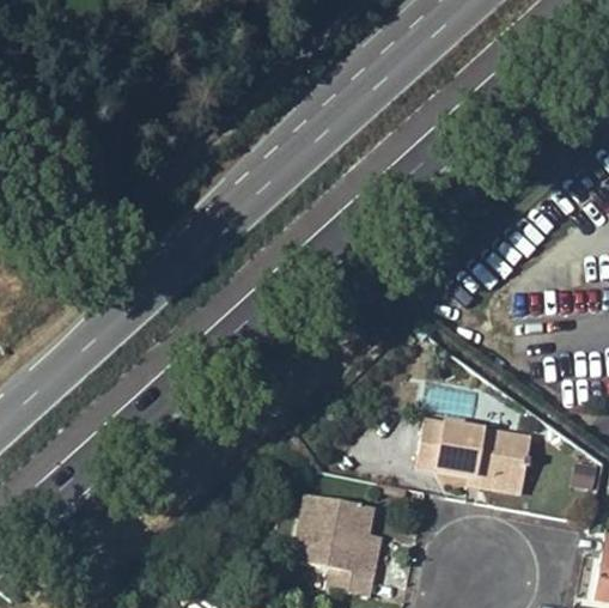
[(510,481),(519,437),(425,418),(419,451),(439,455),(438,463),(437,467),(470,473),(510,481)]
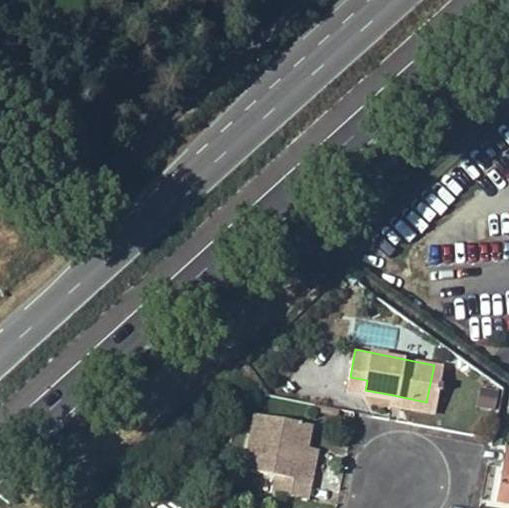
[(444,367),(434,365),(426,402),(393,395),(392,403),(435,411),(440,389),(437,389),(439,382),(441,382),(444,367)]
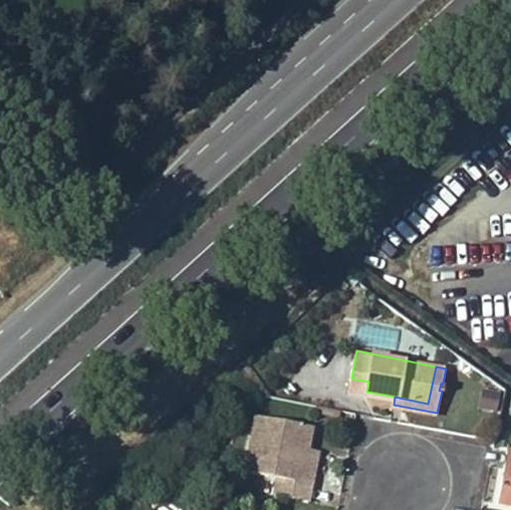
[(349,386),(367,389),(368,381),(351,378),(349,386)]
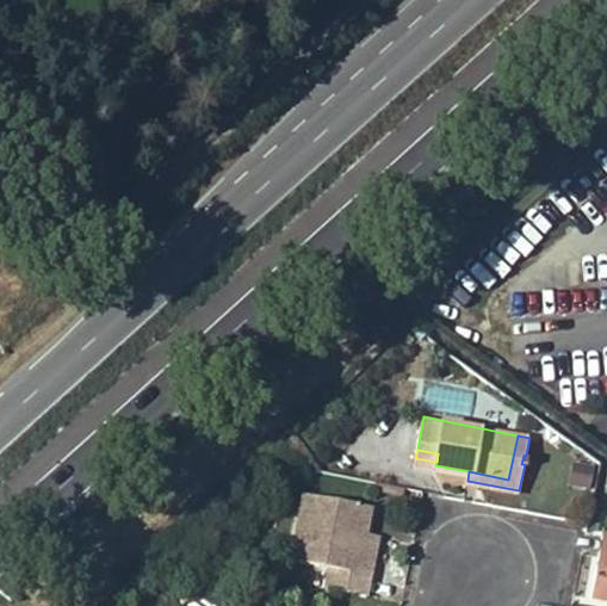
[(593,482),(600,461),(578,455),(573,476),(593,482)]
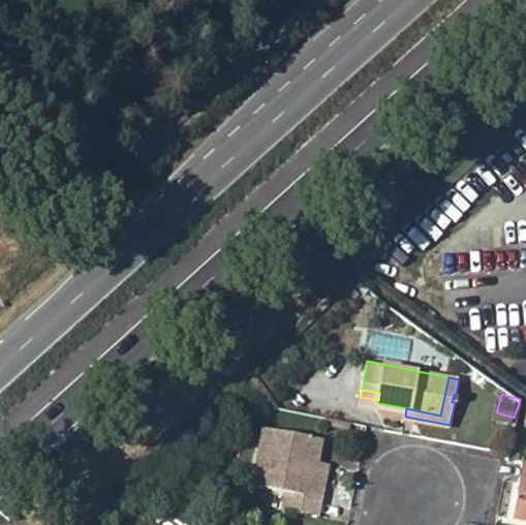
[(313,494),(319,460),(323,436),(265,426),(254,484),(287,490),(285,507),(320,514),(323,496),(313,494)]
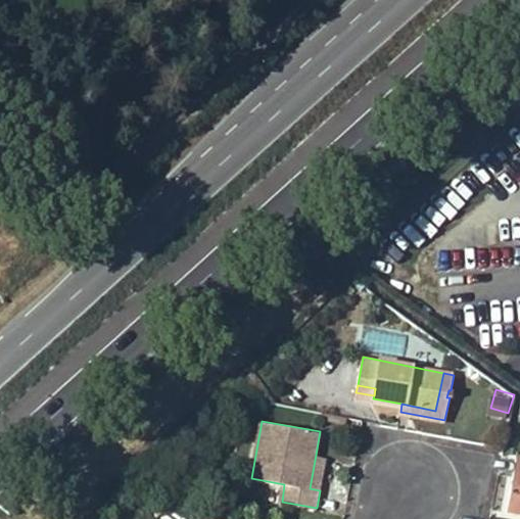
[(326,457),(316,455),(310,488),(320,490),(326,457)]
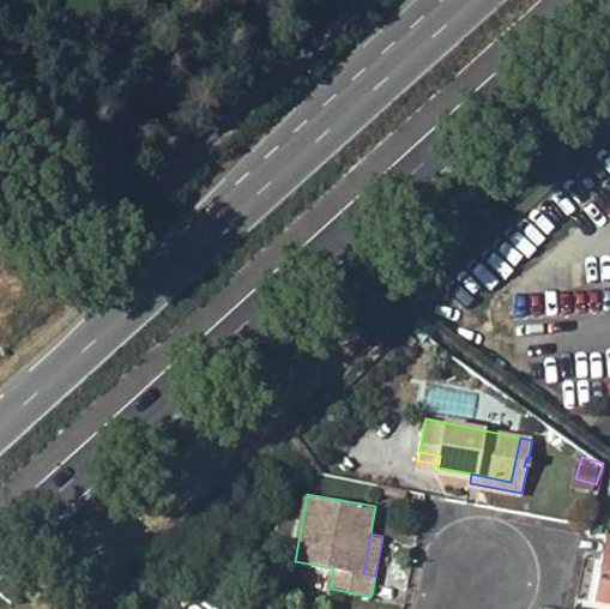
[(596,598),(609,601),(609,534),(608,534),(596,598)]
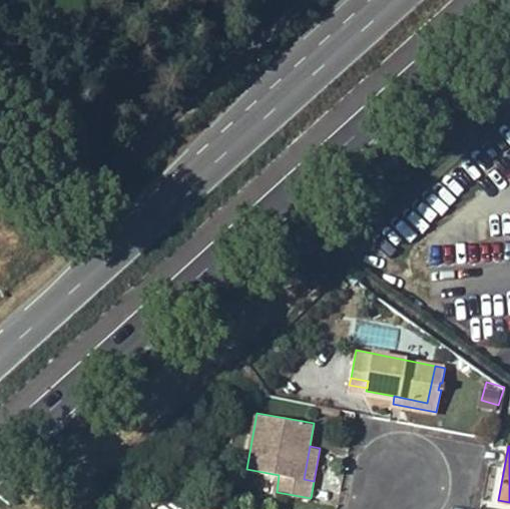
[(224,508),(226,501),(206,497),(203,508),(224,508)]
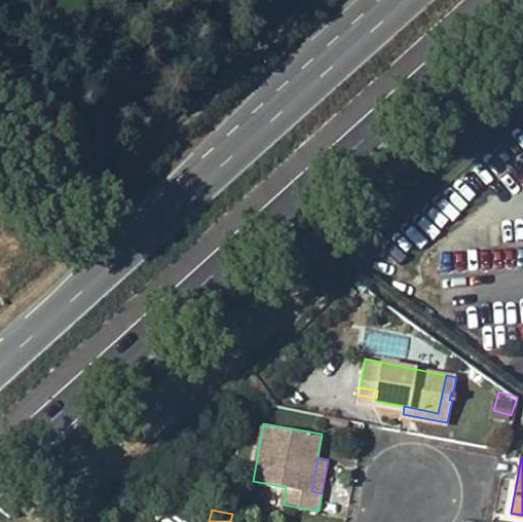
All buildings are outlined.
